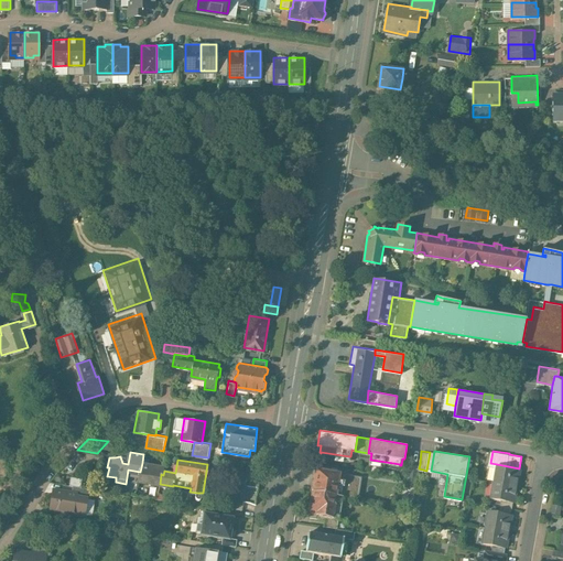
[(142,463),(141,467),(140,472),(139,482),(160,484),(161,474),(163,475),(164,471),(164,466),(142,463)]
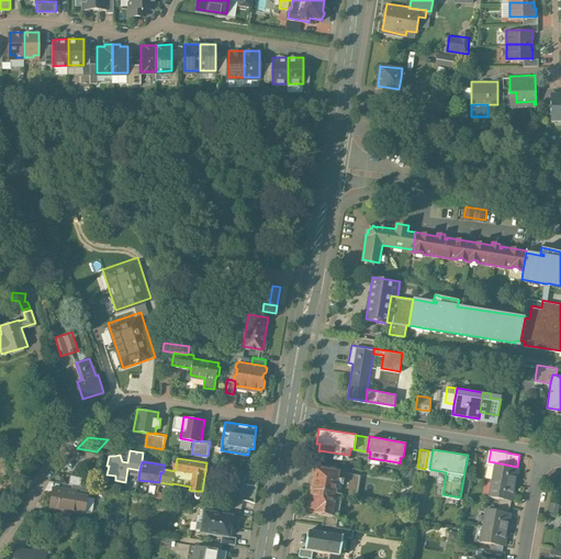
[(418,462),(410,461),(407,474),(416,476),(417,467),(418,462)]
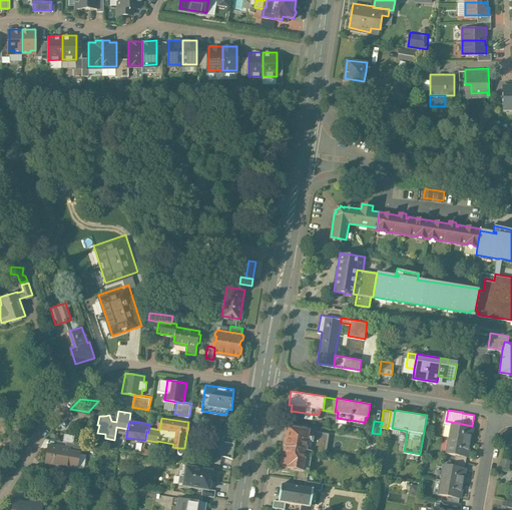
[(472,426),(452,422),(449,437),(470,441),(473,426),(472,426)]
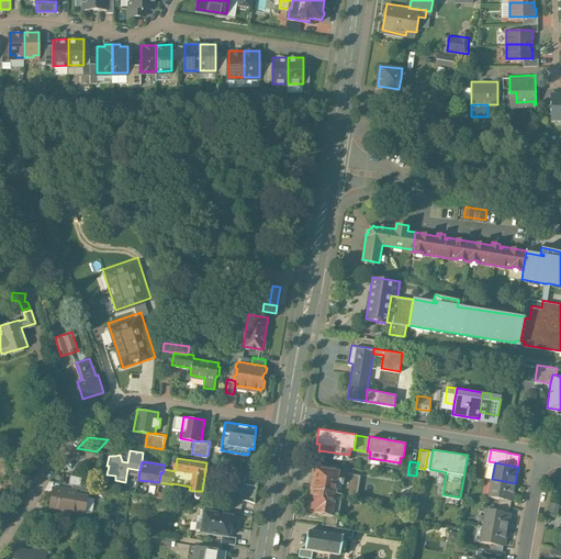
[(339,470),(314,466),(311,488),(334,492),(335,482),(337,482),(337,481),(339,470)]
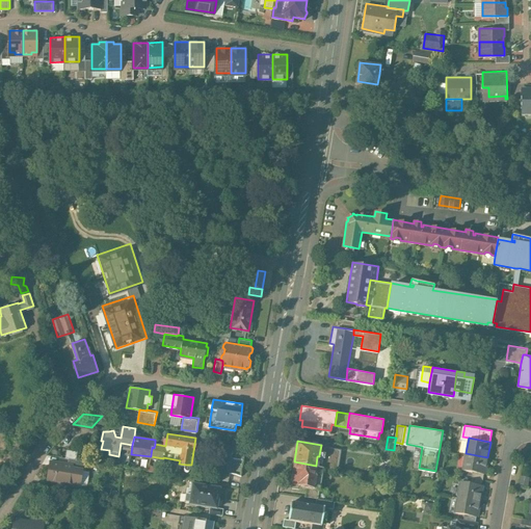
[(339,466),(343,448),(330,446),(327,463),(339,466)]
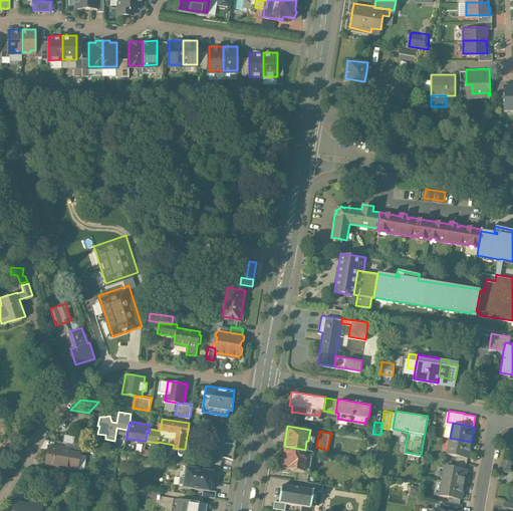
[(471,442),(450,438),(448,452),(456,454),(468,456),(469,456),(471,442)]
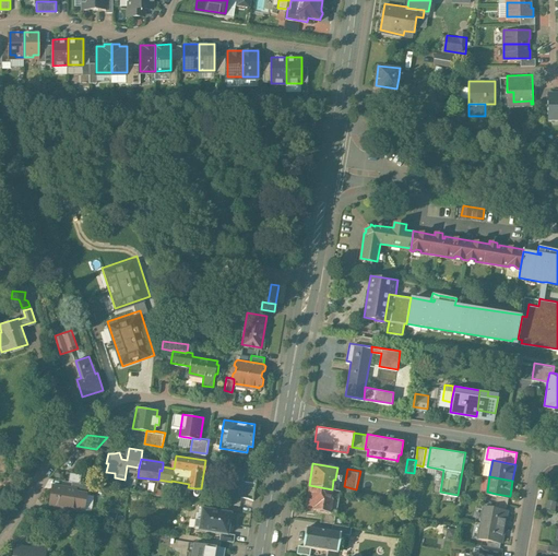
[(239,484),(242,489),(240,491),(244,496),(253,489),(247,478),(239,484)]
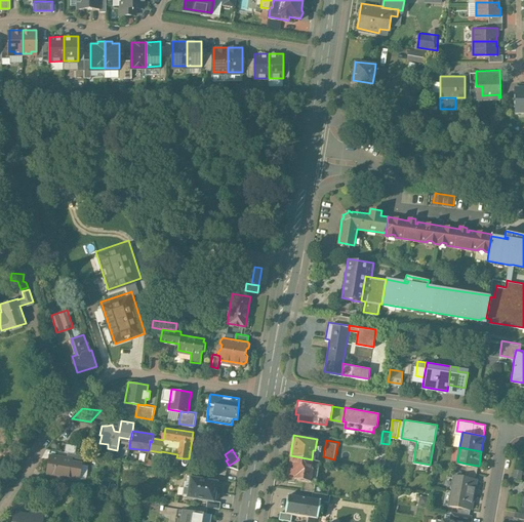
[(86,454),(69,451),(68,457),(73,457),(72,460),(82,463),(85,463),(86,454)]
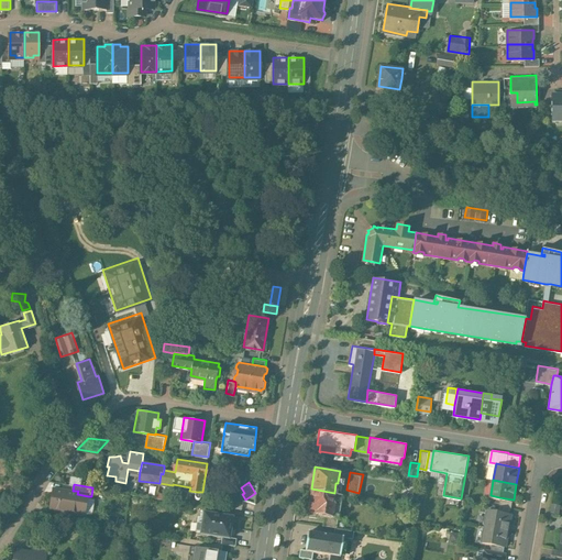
[(73,491),(54,487),(51,507),(75,511),(77,494),(78,491),(73,491)]
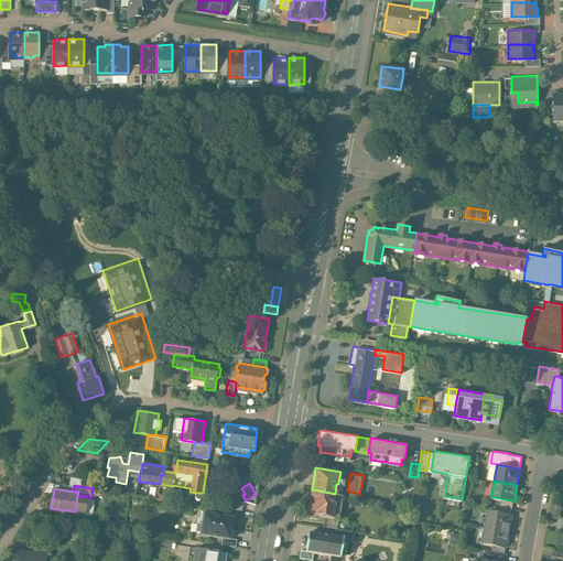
[(335,494),(312,489),(309,508),(311,511),(318,513),(337,516),(339,504),(333,503),(335,494)]
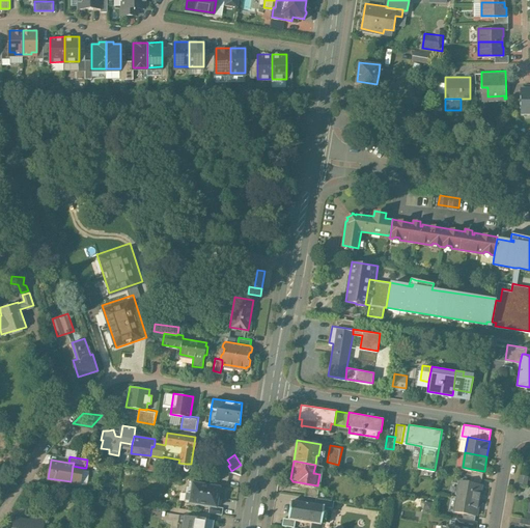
[(83,468),(73,466),(71,481),(80,483),(83,468)]
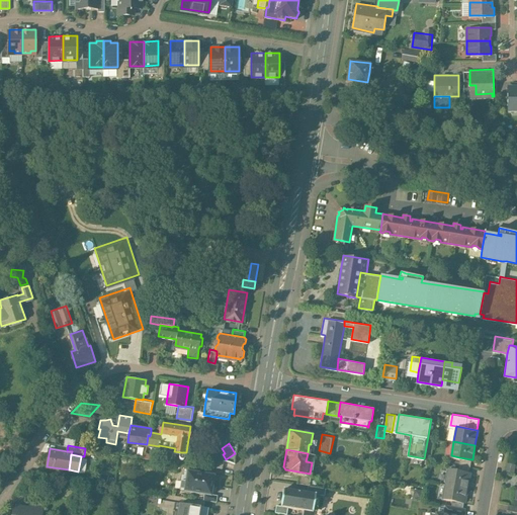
[(471,459),(459,457),(458,463),(470,465),(471,459)]
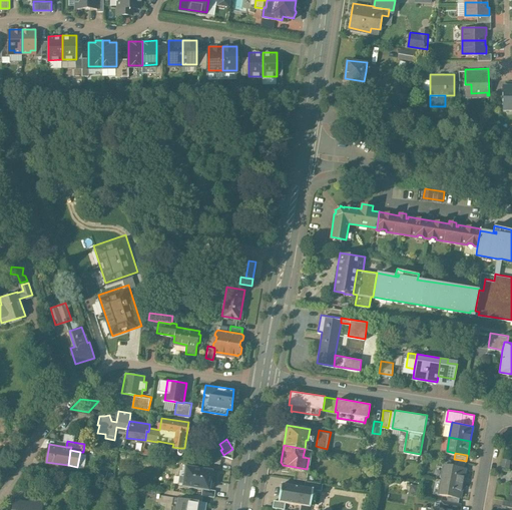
[(221,455),(211,454),(210,461),(220,462),(221,455)]
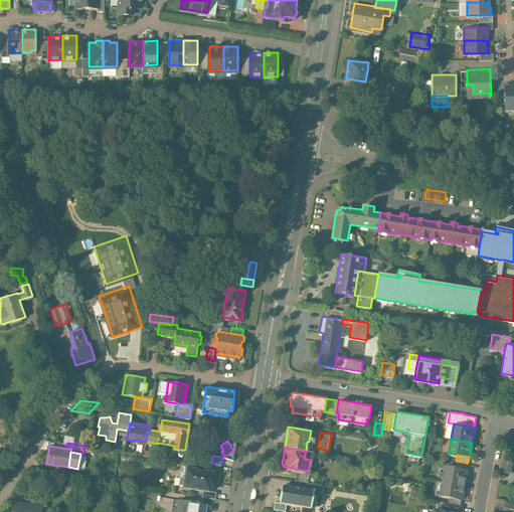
[(455,467),(448,466),(445,480),(465,484),(468,469),(455,467)]
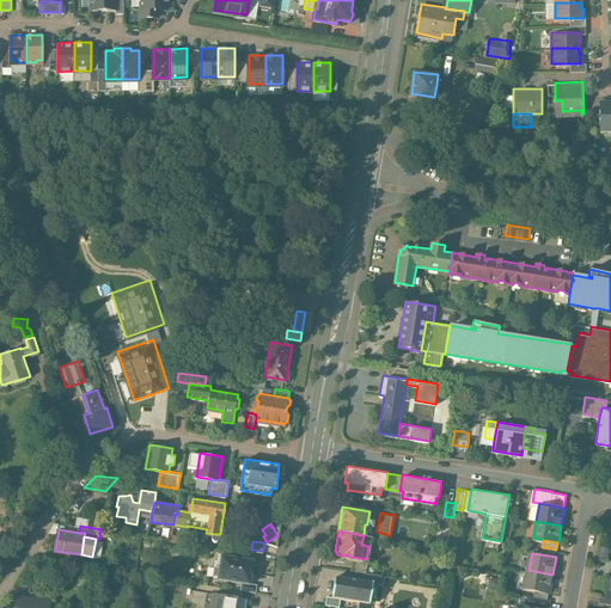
[(254,560),(222,556),(221,567),(214,566),(213,575),(219,576),(219,578),(242,582),(240,589),(243,589),(256,591),(257,583),(250,582),(250,581),(252,581),(254,572),(251,571),(254,560)]
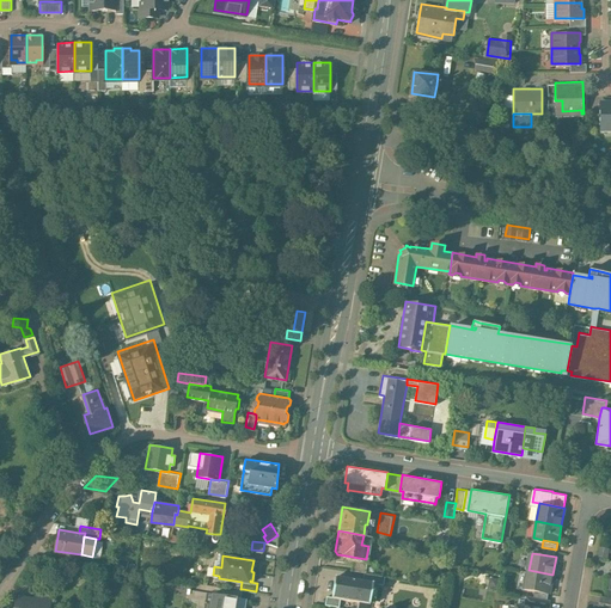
[(366,559),(346,556),(344,560),(352,562),(350,569),(365,571),(366,559)]
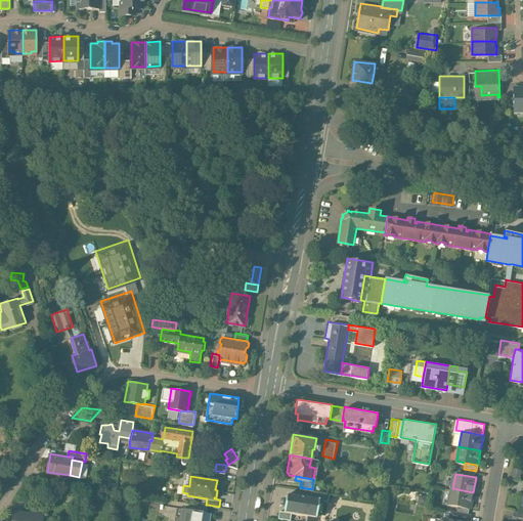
[(473,492),(452,488),(449,503),(459,505),(470,507),(471,507),(473,492)]
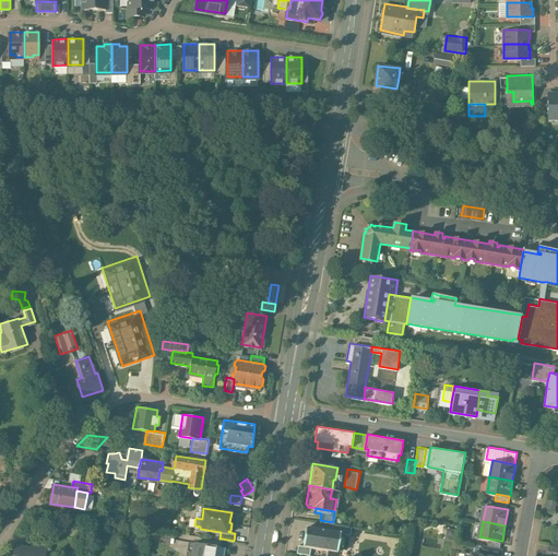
[(331,527),(308,523),(305,545),(312,546),(328,548),(331,527)]
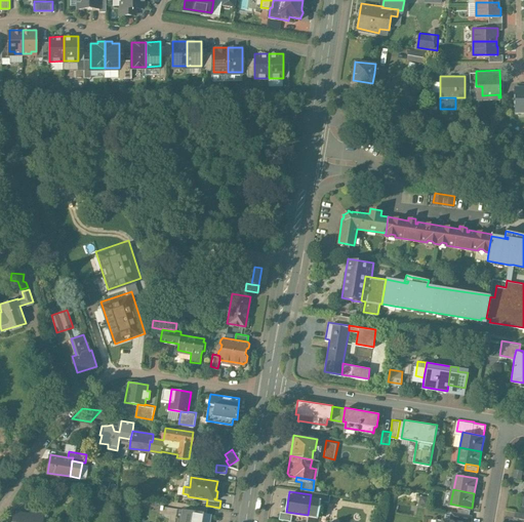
[(206,506),(183,502),(182,508),(207,513),(208,506),(206,506)]
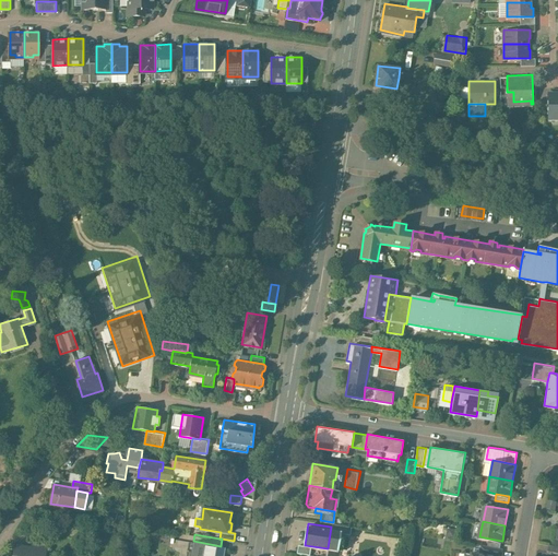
[(501,541),(489,539),(487,545),(500,547),(501,541)]
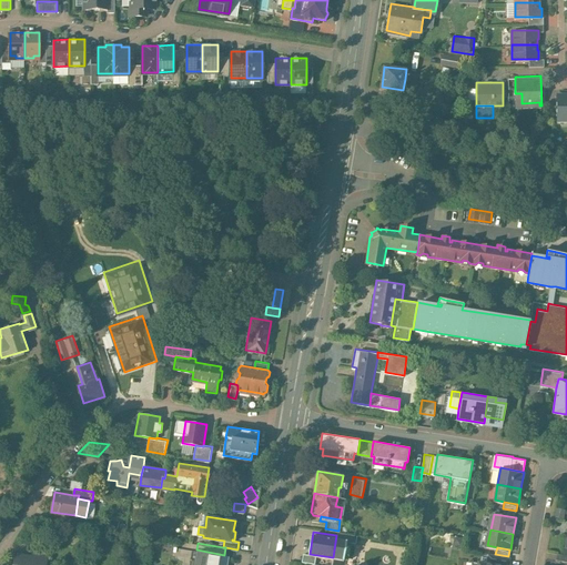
[(196,550),(186,548),(183,564),(228,564),(230,555),(224,555),(196,550)]
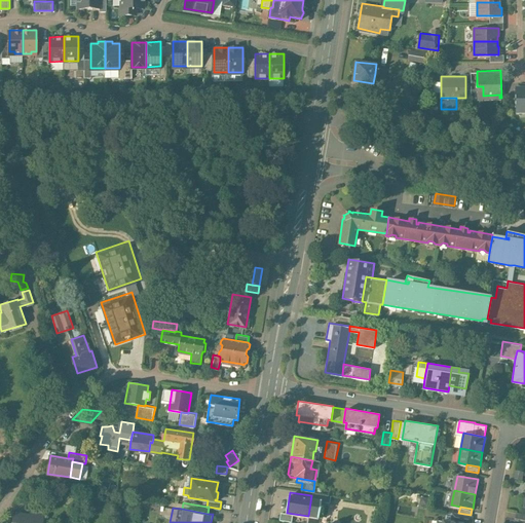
[(458,513),(453,512),(452,519),(471,522),(472,516),(458,513)]
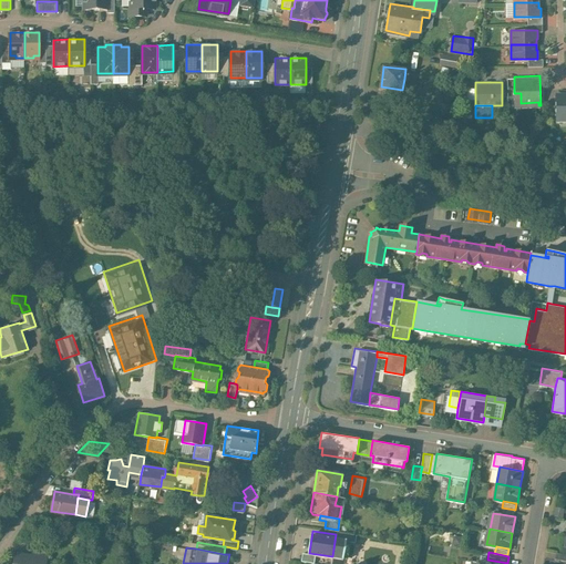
[(33,556),(19,554),(17,563),(42,563),(44,559),(33,556)]
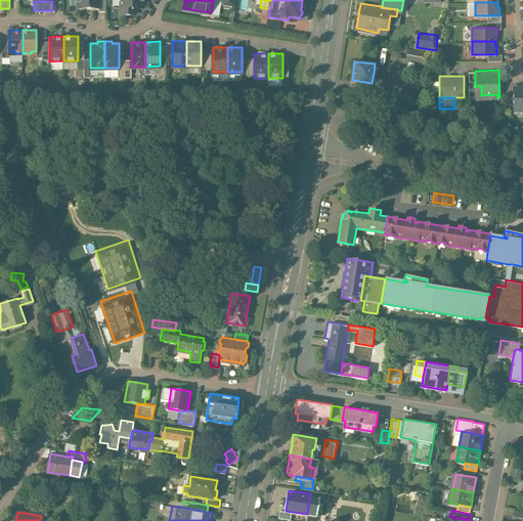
[(307,514),(293,512),(292,519),(303,520),(309,520),(310,514),(307,514)]
